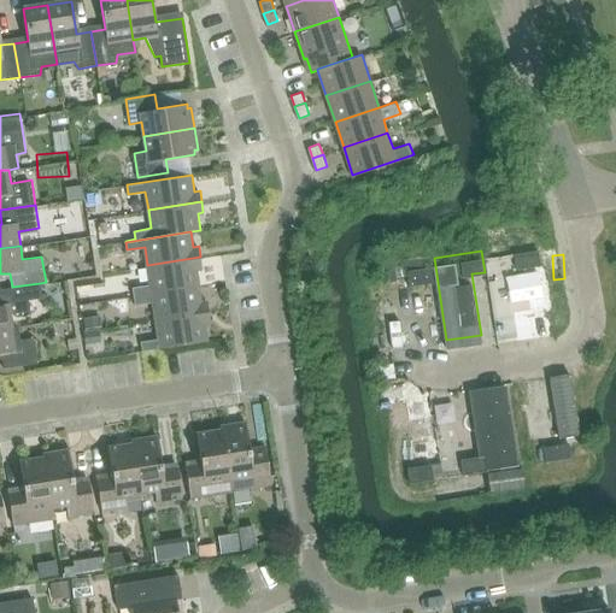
[(134,295),(199,286),(197,269),(203,267),(200,257),(147,265),(150,283),(133,287),(134,295)]
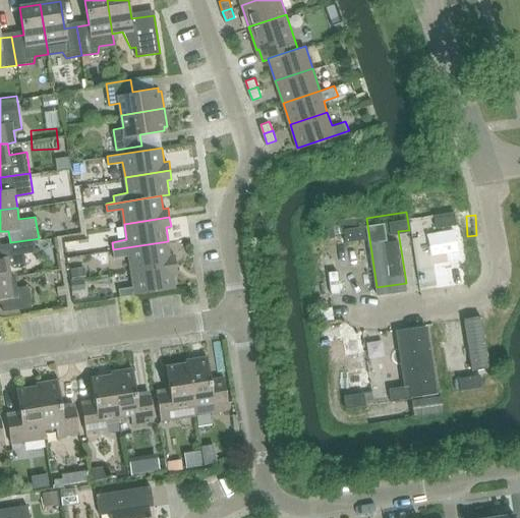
[(345,241),(365,239),(364,226),(344,228),(345,241)]
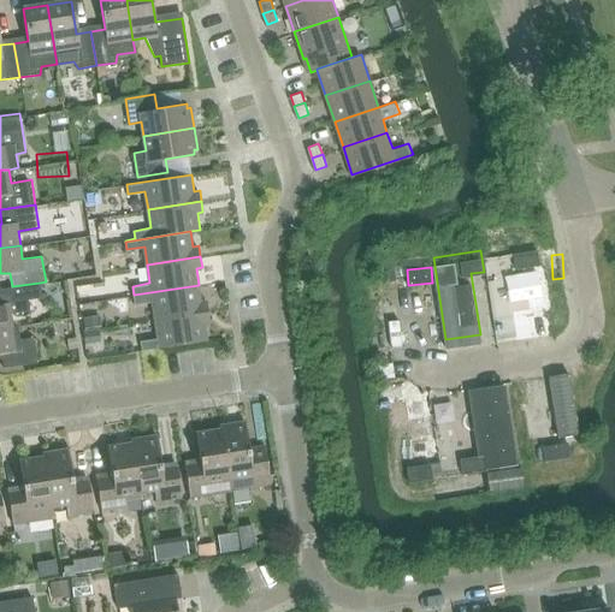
[(386,304),(386,269),(376,269),(376,304),(386,304)]
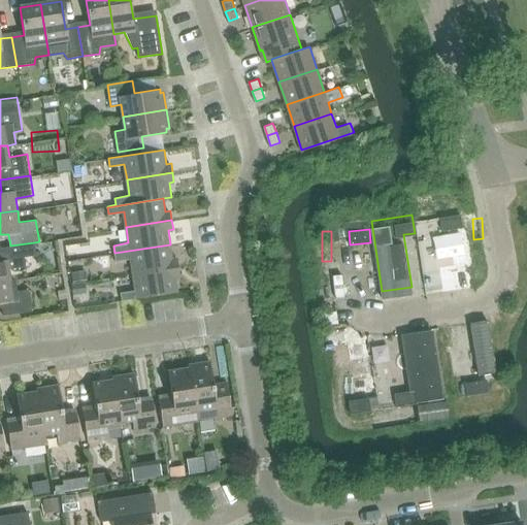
[(443,233),(423,237),(430,283),(452,280),(443,233)]
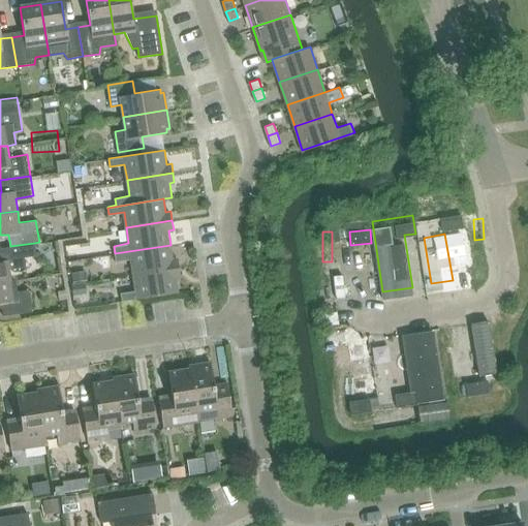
[(0,281),(10,280),(9,268),(26,266),(25,256),(36,254),(34,243),(10,246),(0,247),(0,281)]
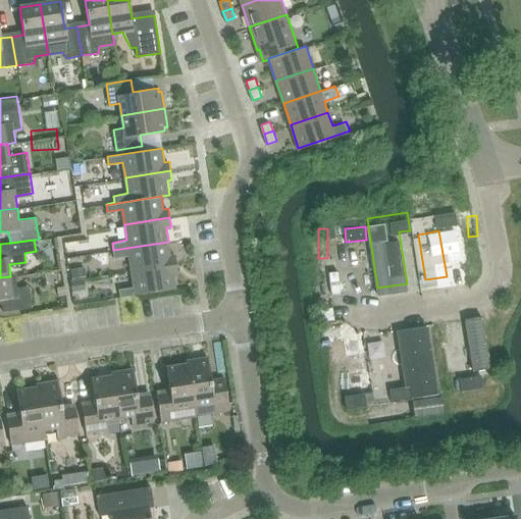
[(132,270),(176,263),(175,254),(170,255),(168,242),(113,250),(114,257),(129,255),(132,270)]
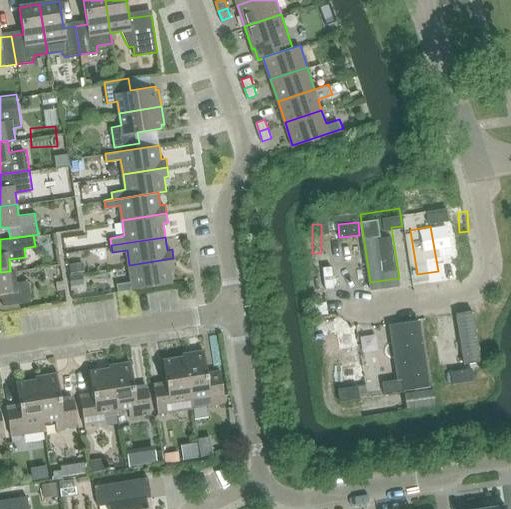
[(129,265),(130,270),(131,280),(117,283),(118,290),(133,288),(172,282),(170,268),(175,267),(173,258),(129,265)]
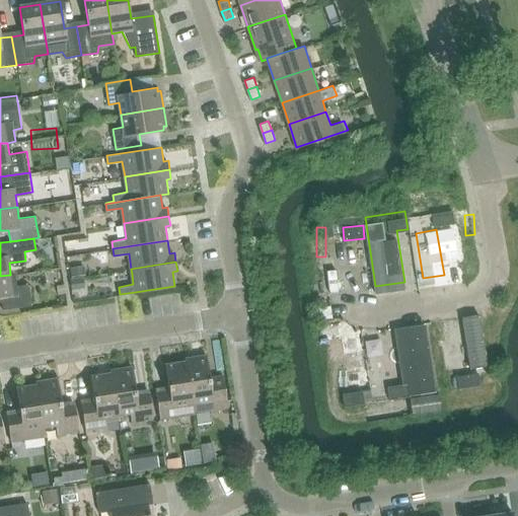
[(10,275),(0,276),(0,297),(2,297),(3,309),(32,304),(28,283),(12,286),(10,275)]
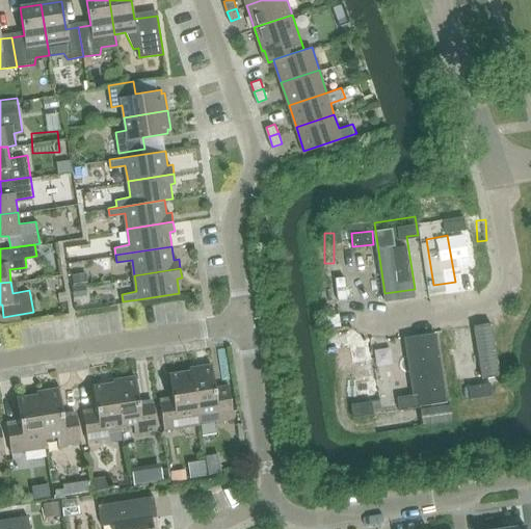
[(324,316),(346,313),(343,299),(322,303),(324,316)]
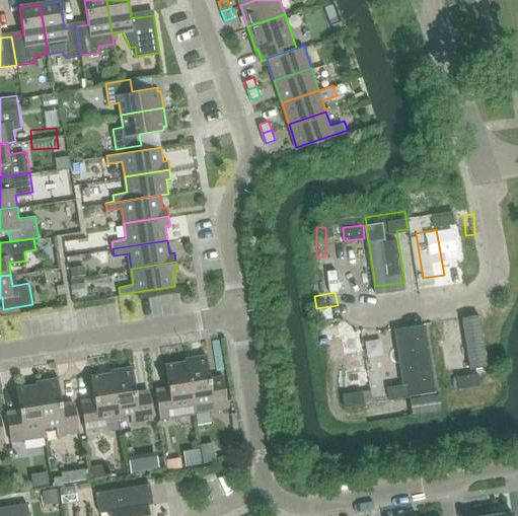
[(328,323),(348,316),(345,308),(325,315),(328,323)]
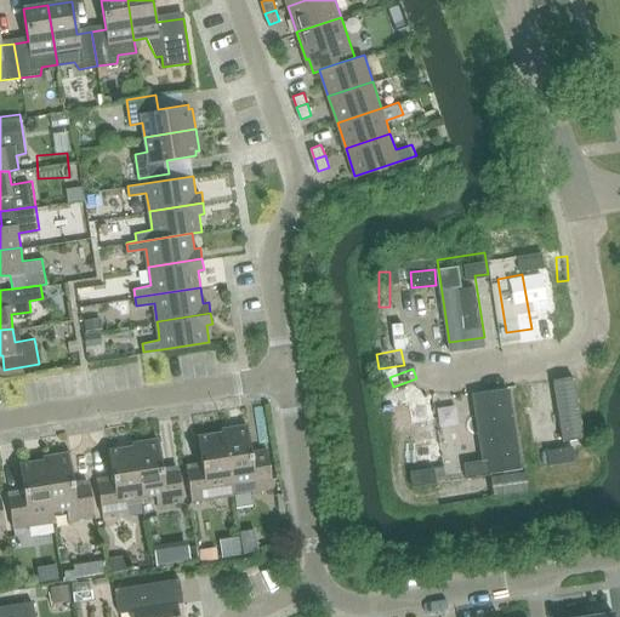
[(547,447),(551,466),(575,461),(572,440),(584,438),(574,376),(552,380),(563,446),(547,447)]
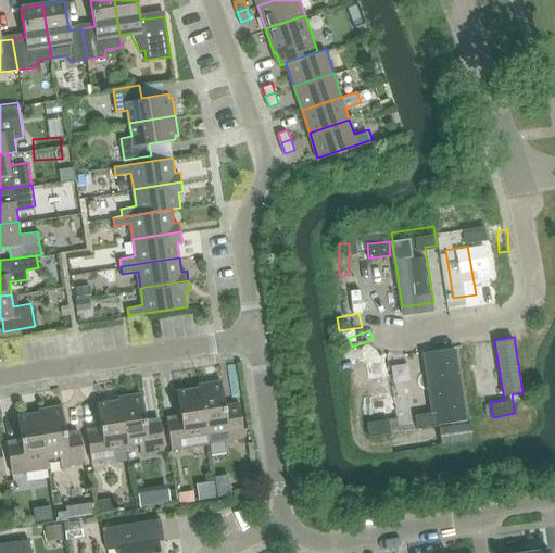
[(368,346),(344,350),(354,400),(392,392),(388,369),(373,373),(368,346)]
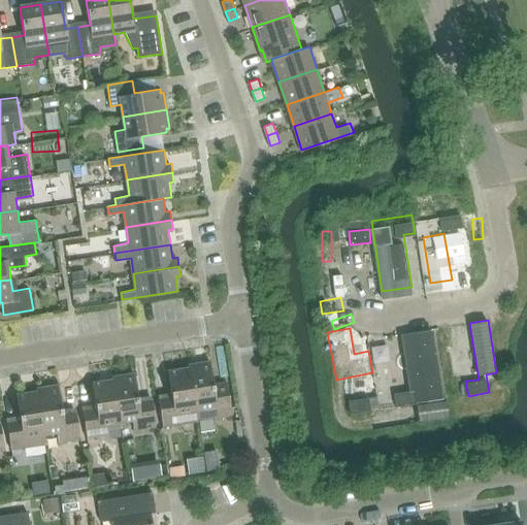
[(445,399),(433,331),(401,336),(410,391),(395,393),(397,406),(445,399)]
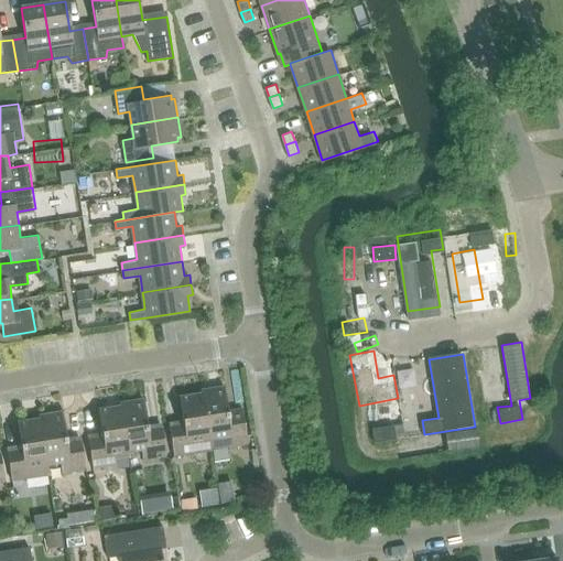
[(225,445),(248,442),(244,407),(228,410),(225,388),(203,391),(209,438),(210,449),(225,445)]
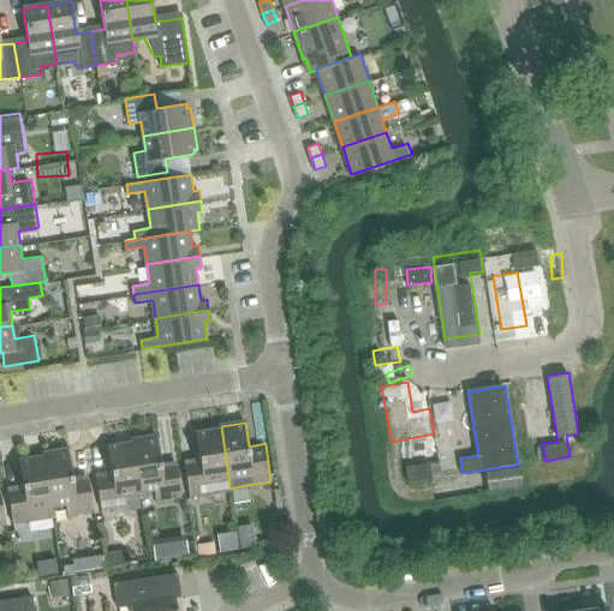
[(230,489),(228,477),(221,426),(196,431),(201,461),(185,463),(190,495),(216,490),(230,489)]
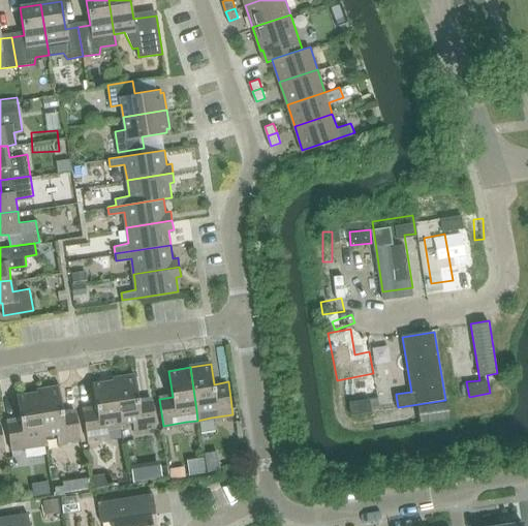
[(134,430),(157,426),(153,400),(140,402),(135,376),(114,379),(120,423),(133,421),(134,430)]
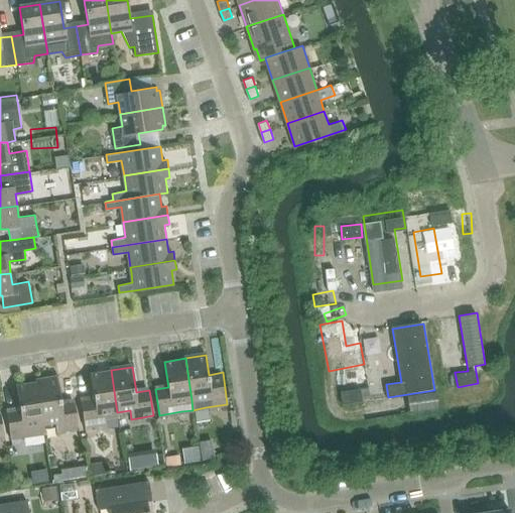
[(118,415),(117,412),(111,370),(90,373),(94,399),(81,401),(85,426),(107,423),(107,417),(118,415)]
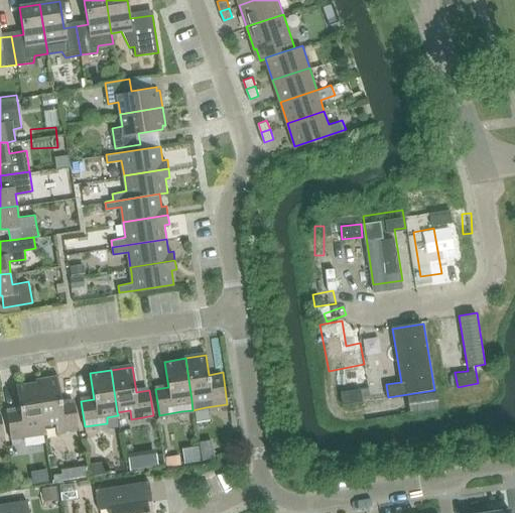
[(56,430),(79,427),(75,402),(61,404),(57,378),(37,381),(43,423),(55,421),(56,430)]
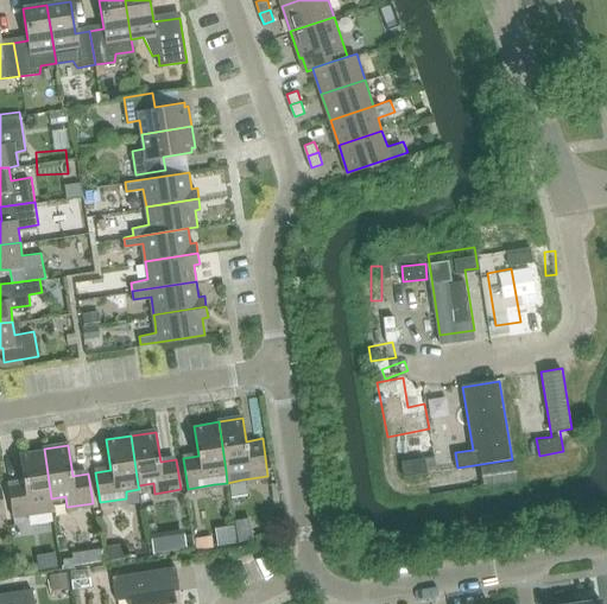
[(54,509),(51,498),(44,449),(19,453),(24,483),(8,485),(13,516),(39,512),(54,509)]
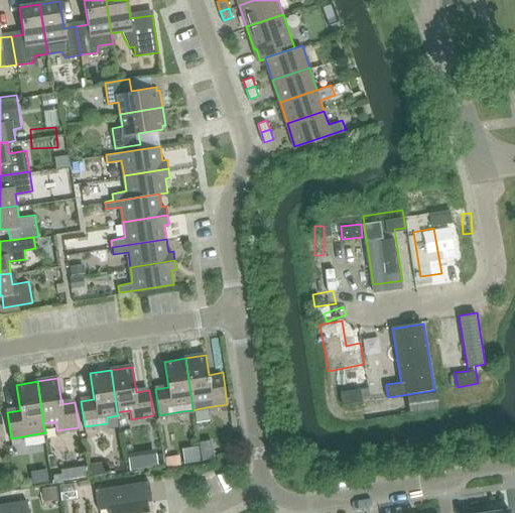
[(342,404),(369,399),(367,387),(339,391),(342,404)]
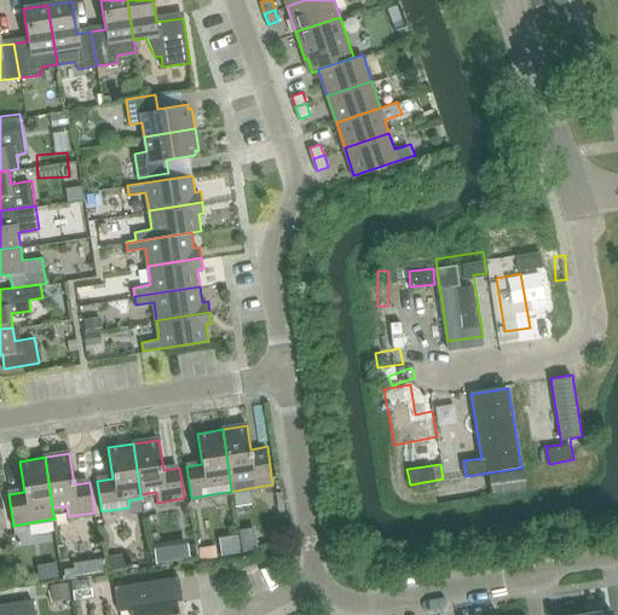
[(224,528),(225,540),(248,539),(248,527),(224,528)]
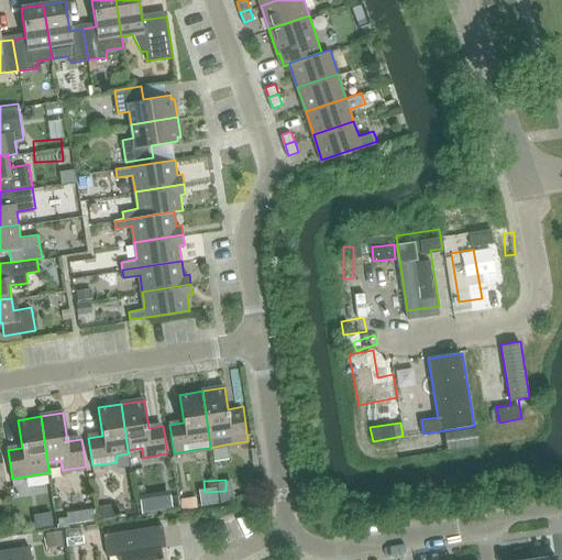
[(143,485),(145,500),(179,495),(177,481),(143,485)]
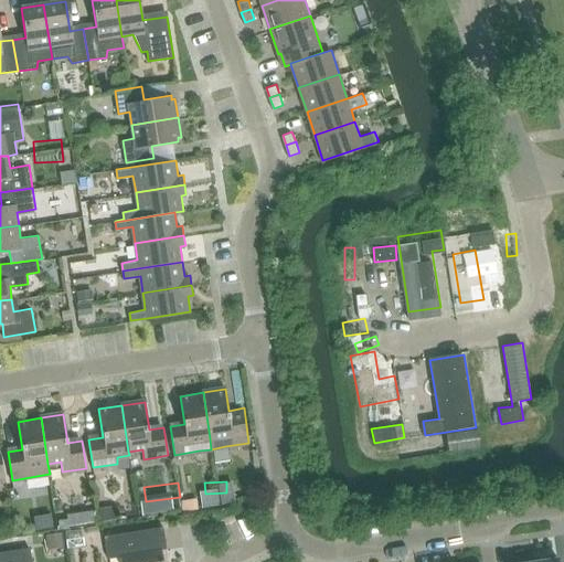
[(202,484),(185,486),(187,497),(203,496),(202,484)]
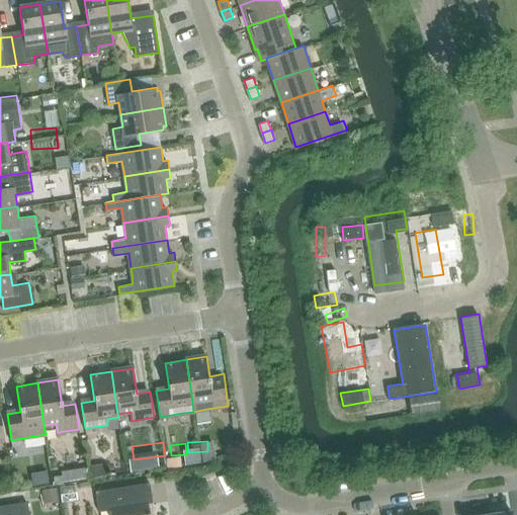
[(94,456),(67,457),(67,470),(94,469),(94,456)]
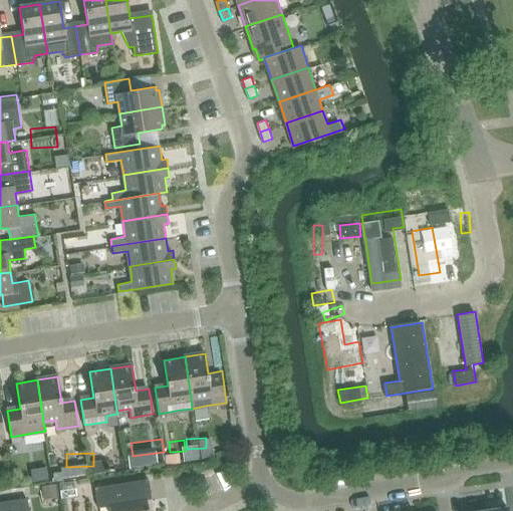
[(35,458),(38,472),(54,467),(50,454),(35,458)]
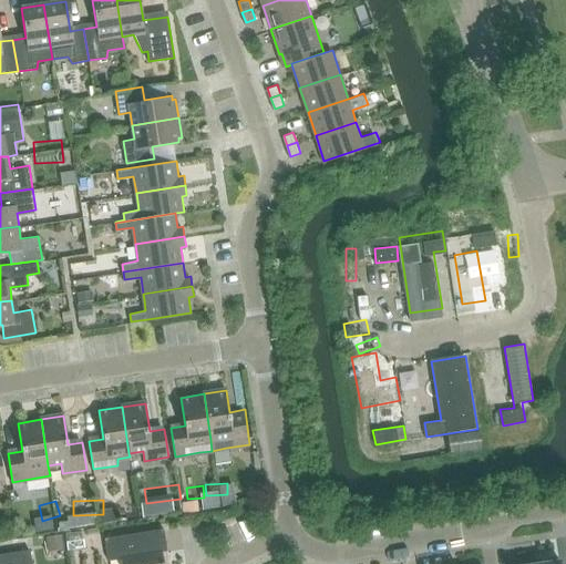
[(53,537),(70,535),(69,520),(51,522),(53,537)]
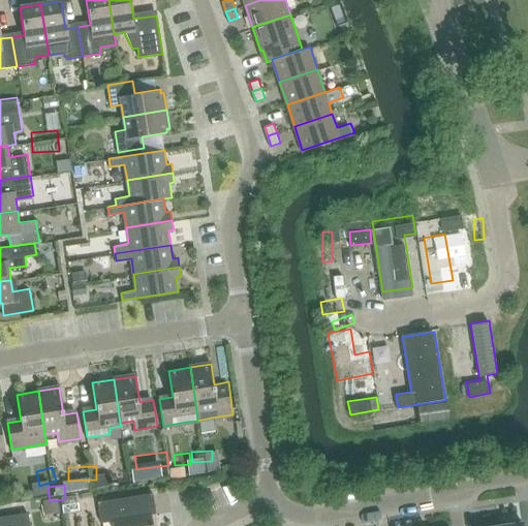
[(153,525),(150,507),(155,506),(153,492),(98,500),(101,521),(114,520),(114,525),(153,525)]
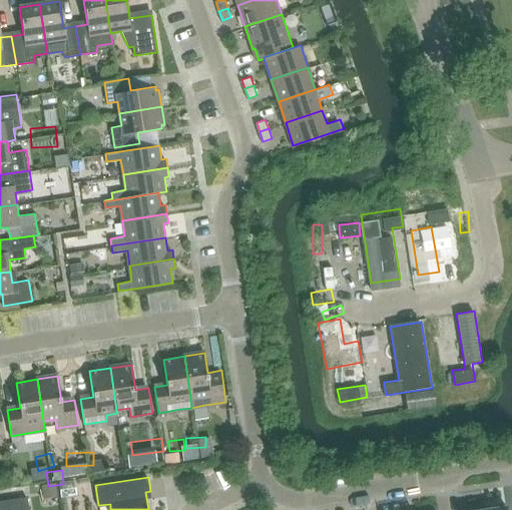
[(29,509),(27,496),(0,500),(0,509),(29,509)]
